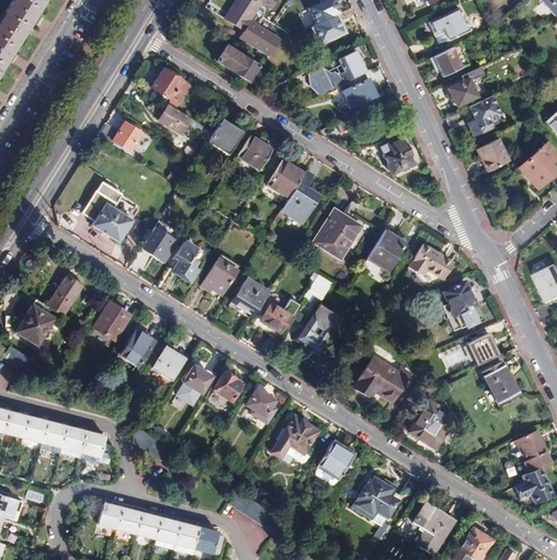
[(11,0),(0,19),(0,68),(6,60),(10,53),(29,21),(35,13),(42,0),(11,0)]
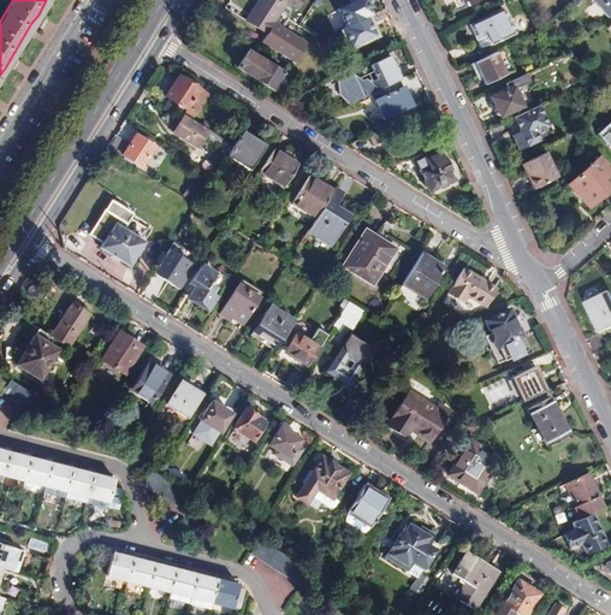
[(259,0),(248,19),(270,34),(276,24),(290,0),(259,0)]
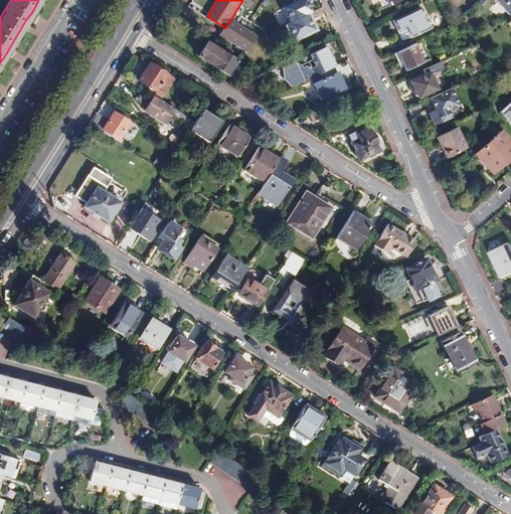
[(298,0),(284,7),(299,39),(319,30),(312,13),(316,11),(310,0),(298,0)]
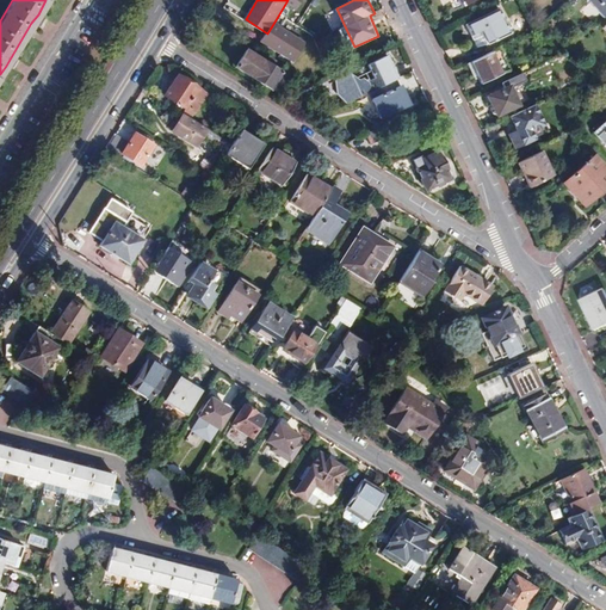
[(598,5),(605,14),(605,0),(587,0),(582,5),(589,12),(598,5)]
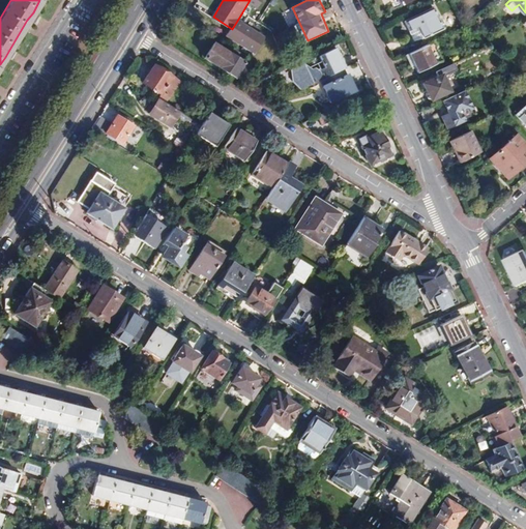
[(434,7),(406,20),(416,42),(426,37),(427,38),(444,30),(434,7)]
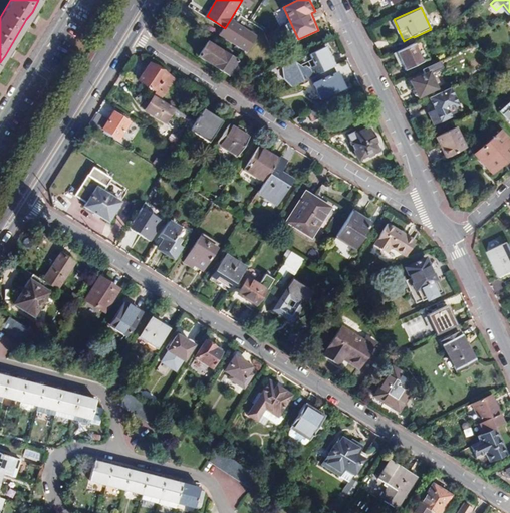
[(37,16),(32,12),(26,19),(33,23),(37,16)]
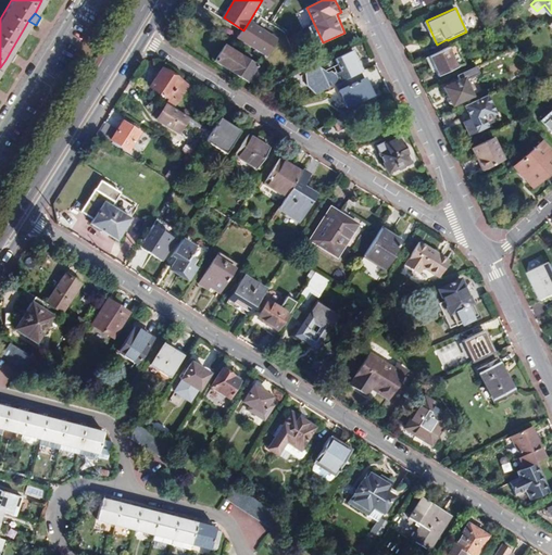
[(249,22),(243,30),(239,37),(268,55),(278,39),(249,22)]
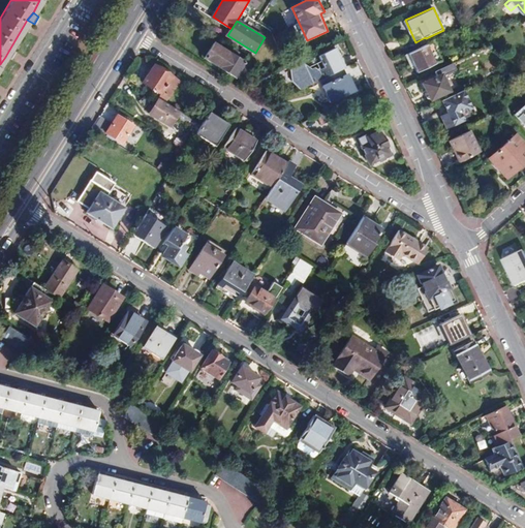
[(257,61),(250,56),(246,62),(215,42),(206,58),(238,78),(240,74),(246,79),(257,61)]
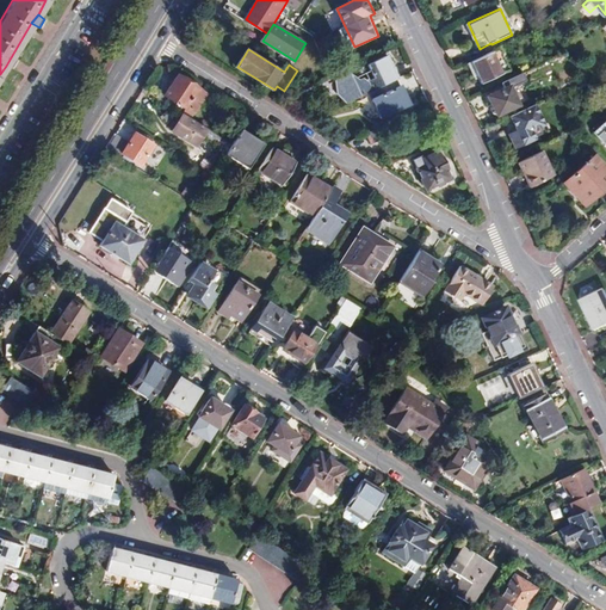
[(474,61),(478,72),(484,82),(504,73),(494,51),(474,61)]
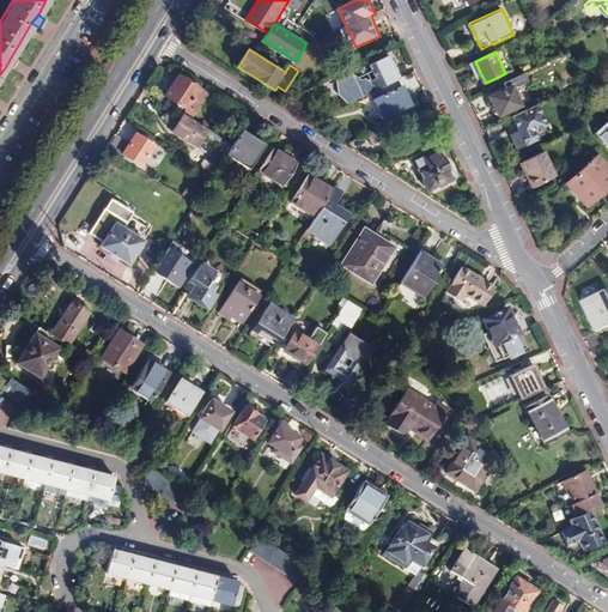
[(18,62),(11,58),(6,66),(12,71),(18,62)]
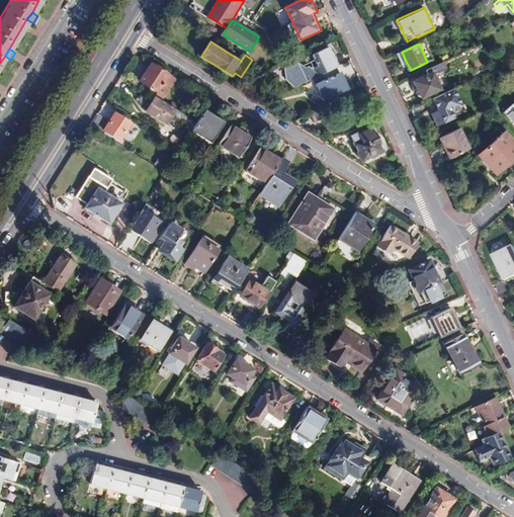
[(314,79),(337,68),(328,49),(314,55),(319,67),(315,69),(311,66),(308,68),(298,62),(287,68),(289,74),(288,78),(289,81),(290,81),(293,82),(296,87),(314,79)]
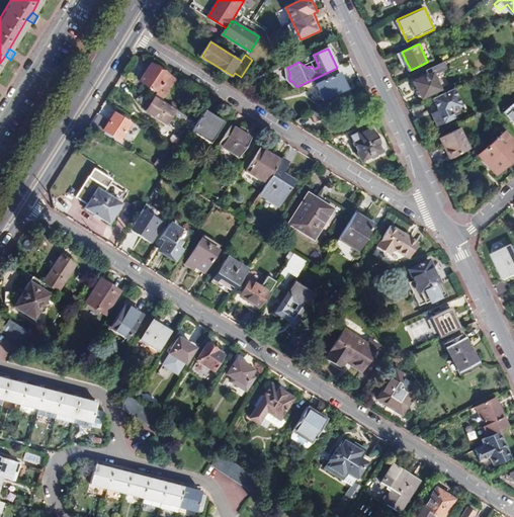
[(142,80),(153,64),(146,60),(136,76),(142,80)]
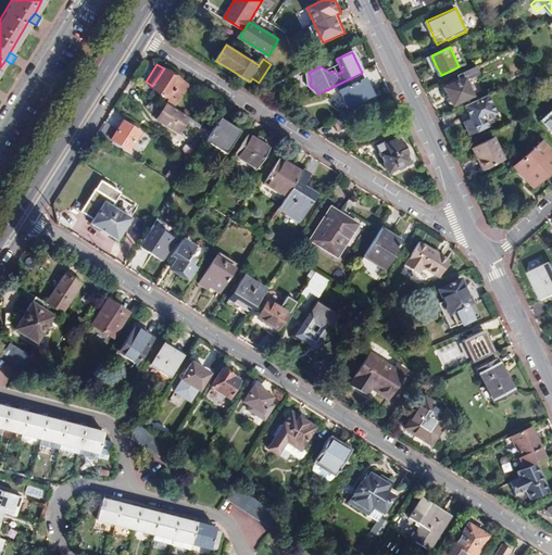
[(479,66),(461,75),(463,79),(447,88),(455,104),(474,96),(467,80),(473,77),(483,73),(479,66)]
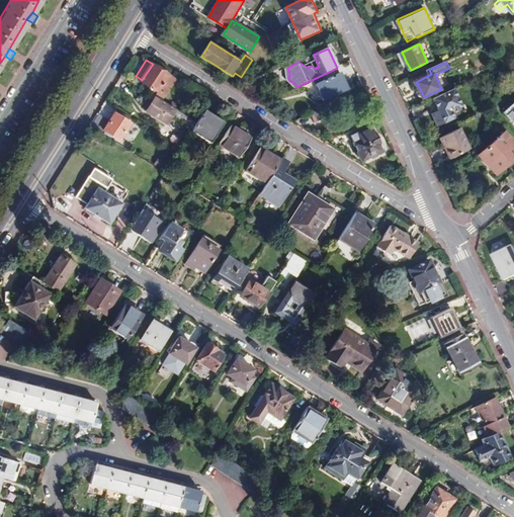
[(170,75),(153,64),(142,80),(159,91),(170,75)]
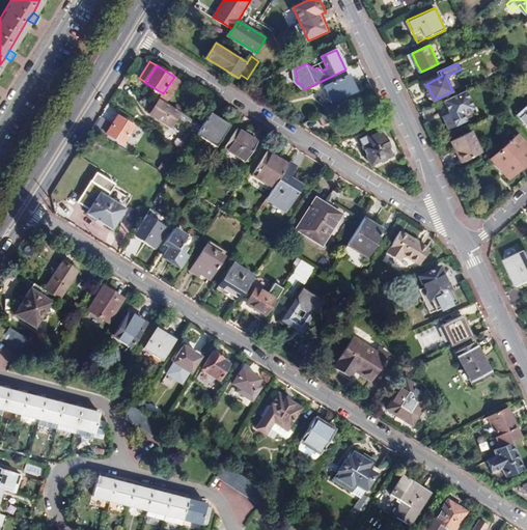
[(356,91),(345,70),(322,81),(332,103),(356,91)]
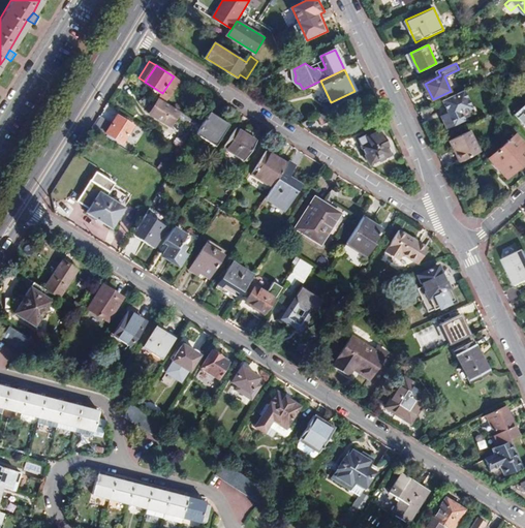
[(444,76),(451,91),(457,88),(450,73),(444,76)]
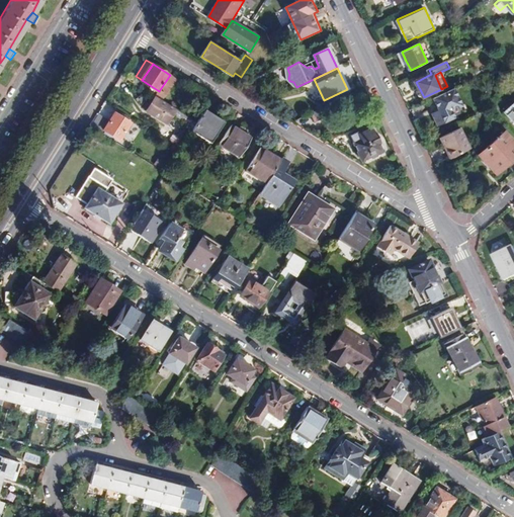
[(463,105),(454,88),(436,97),(441,110),(435,113),(440,125),(456,117),(453,110),(463,105)]
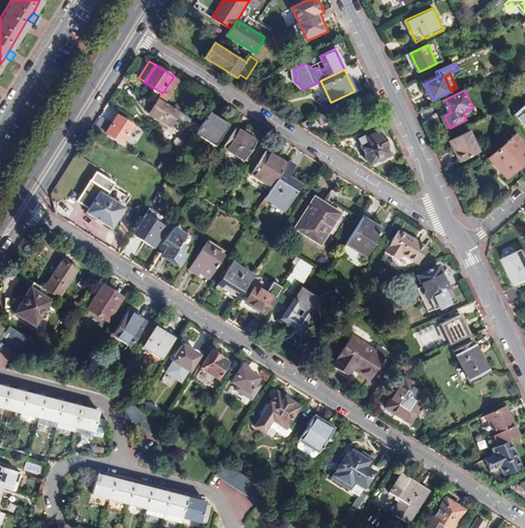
[(189,147),(203,125),(162,99),(160,102),(156,99),(150,111),(153,113),(152,115),(173,126),(178,117),(193,125),(180,147),(186,151),(189,147)]
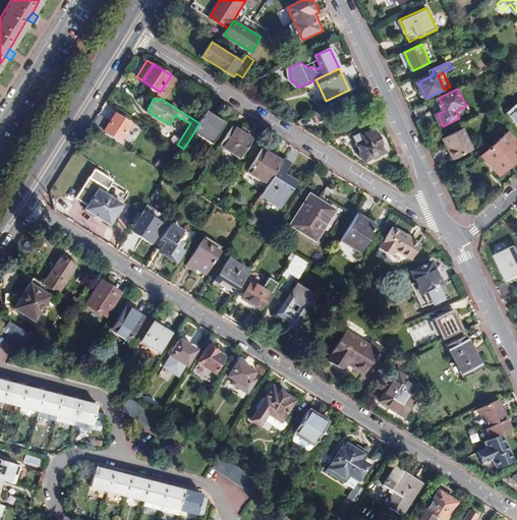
[(516,103),(508,112),(516,122),(516,103)]
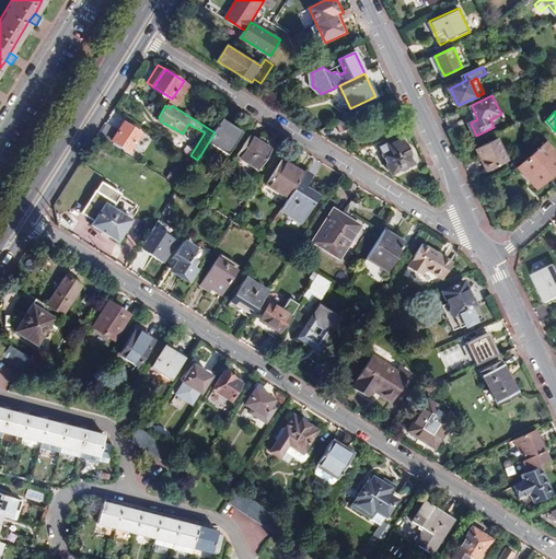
[(363,117),(361,112),(337,123),(343,132),(360,125),(358,119),(363,117)]
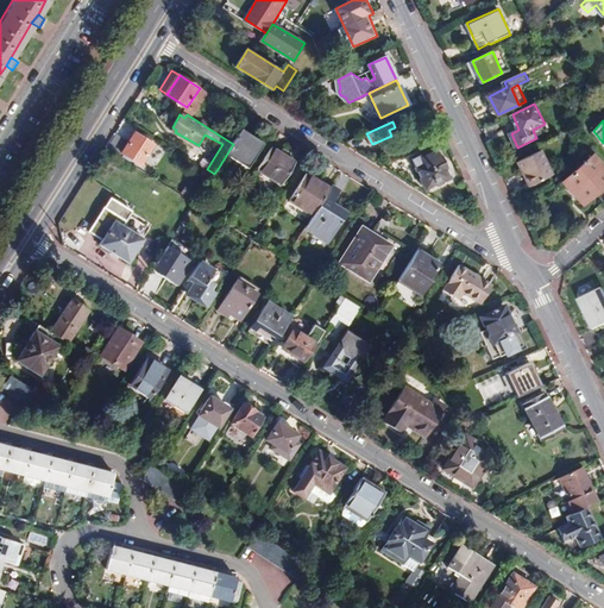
[(143,164),(156,144),(137,133),(125,152),(143,164)]
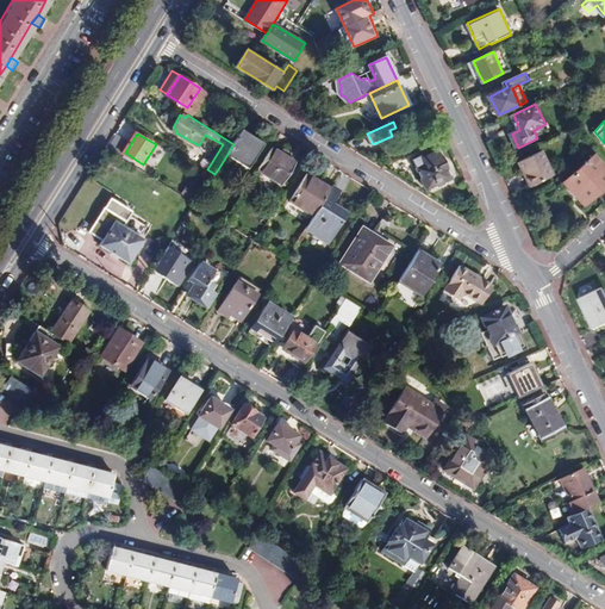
[(256,157),(234,144),(218,169),(241,184),(256,157)]
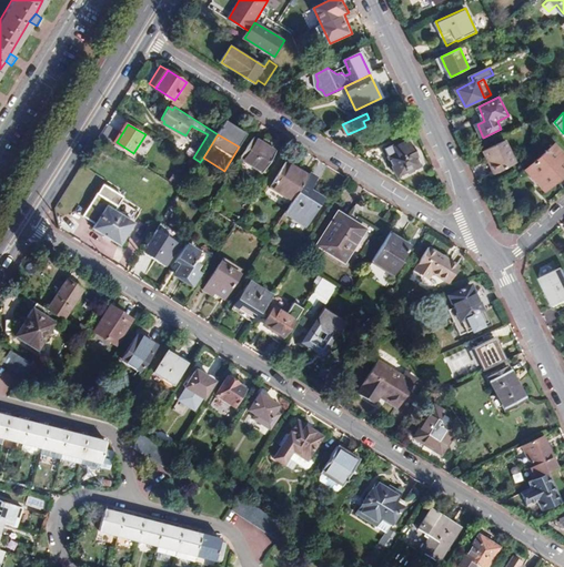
[(278,152),(255,138),(242,158),(264,172),(278,152)]
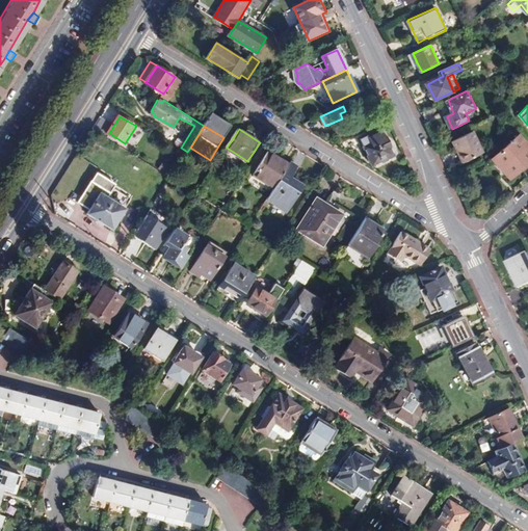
[(386,138),(381,131),(369,137),(371,142),(370,142),(371,144),(365,148),(374,165),(381,162),(383,163),(389,160),(389,159),(394,156),(390,148),(391,144),(388,138),(386,138)]
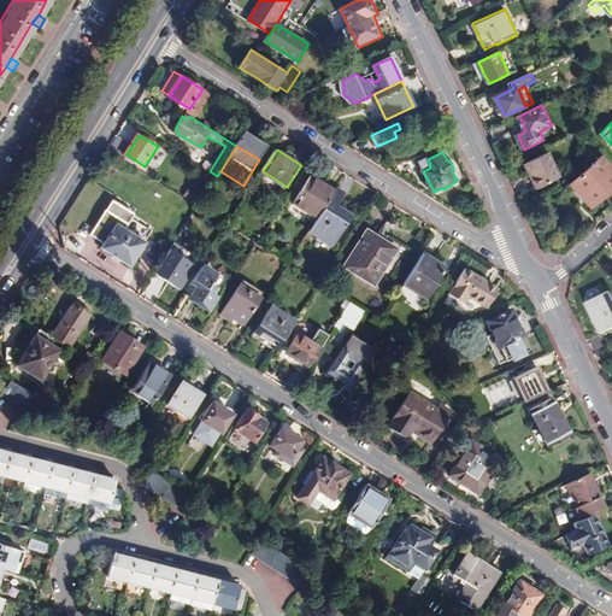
[(539,189),(560,179),(548,154),(527,164),(539,189)]
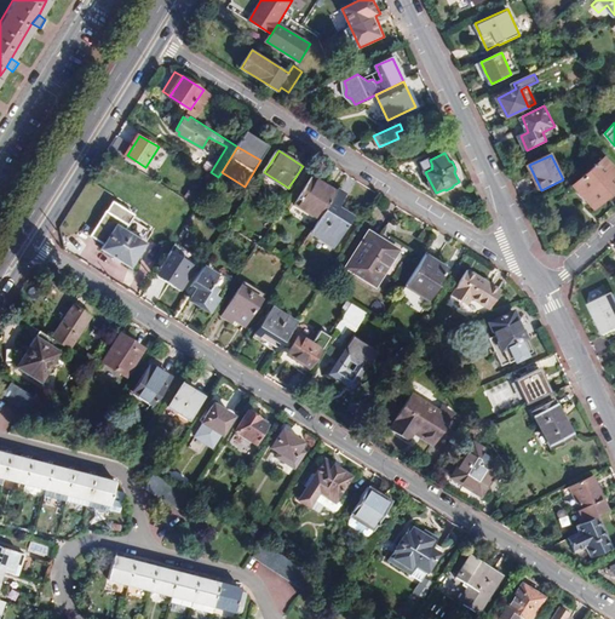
[(576,185),(587,198),(595,190),(604,201),(614,191),(614,167),(607,159),(576,185)]
